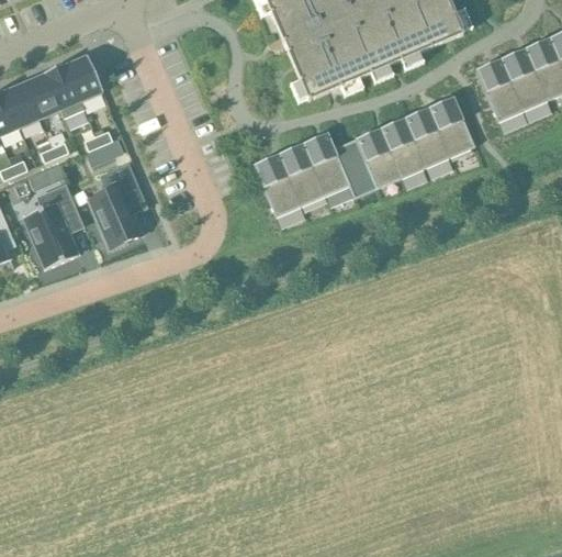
[(263,0),(310,103),(461,35),(446,0),(263,0)]
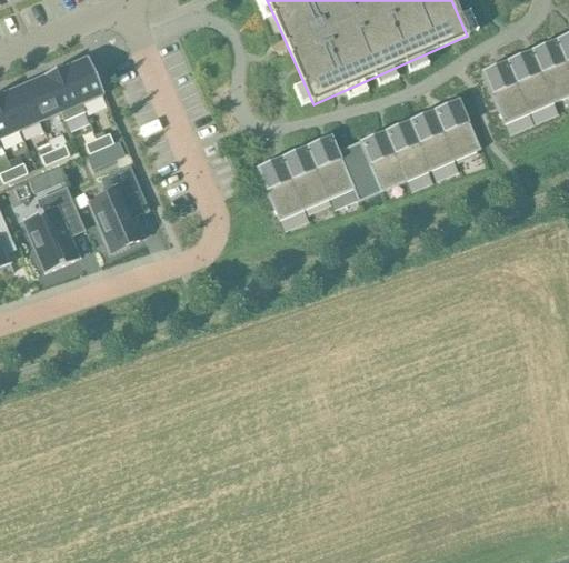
[(568,31),(556,37),(568,67),(568,31)]
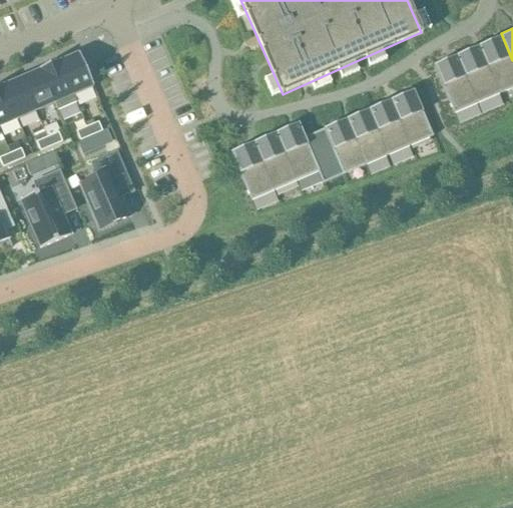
[(499,91),(512,84),(512,60),(501,33),(479,43),(499,91)]
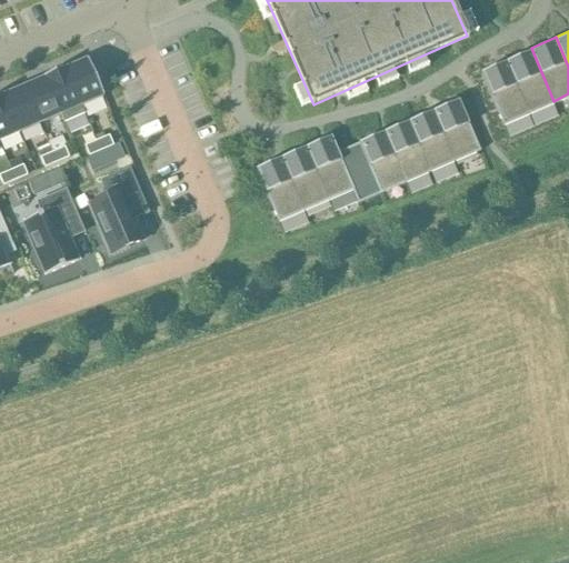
[(553,101),(531,48),(506,59),(529,112),(553,101)]
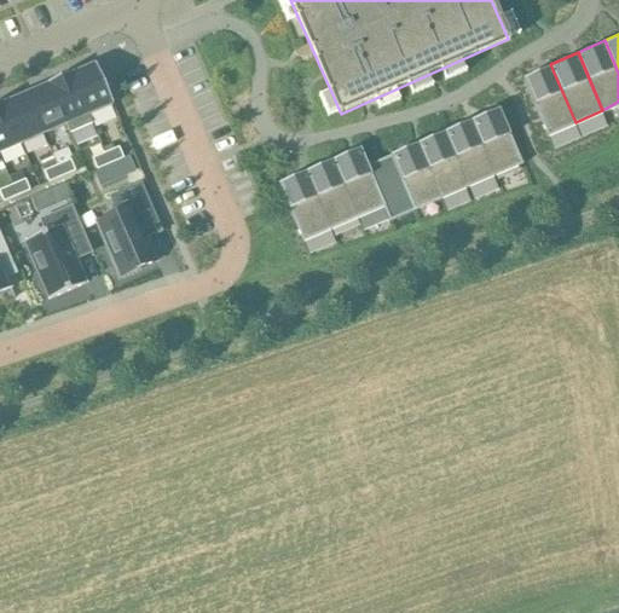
[(96,61),(73,70),(90,110),(113,100),(96,61)]
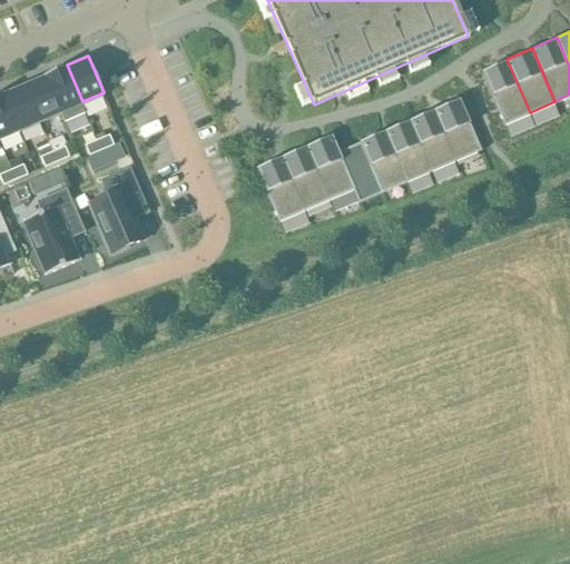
[(530,112),(507,59),(481,69),(504,122),(530,112)]
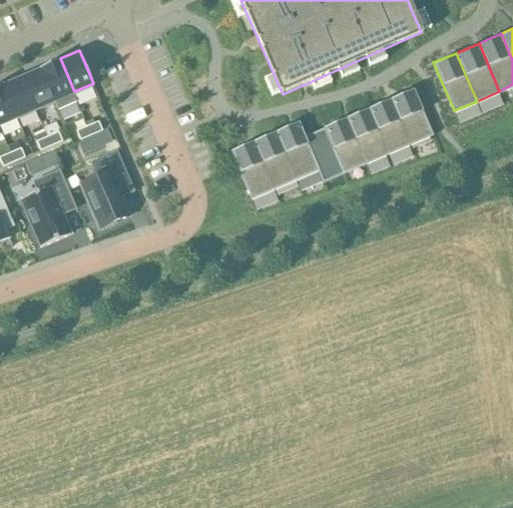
[(74,91),(60,58),(60,57),(41,65),(55,99),(74,91)]
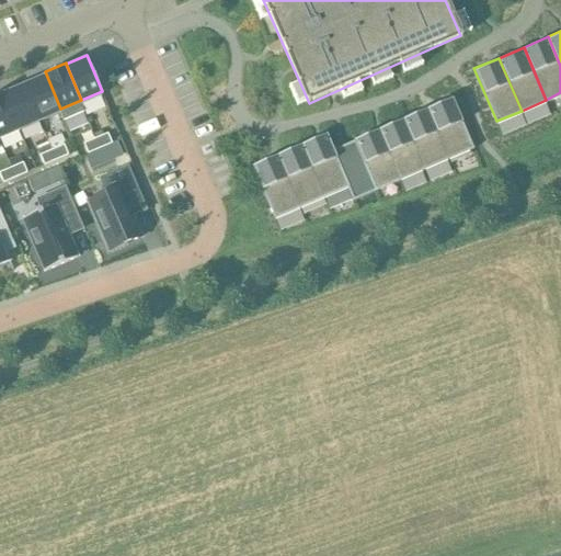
[(44,74),(24,82),(39,118),(60,109),(45,71),(43,72),(44,74)]
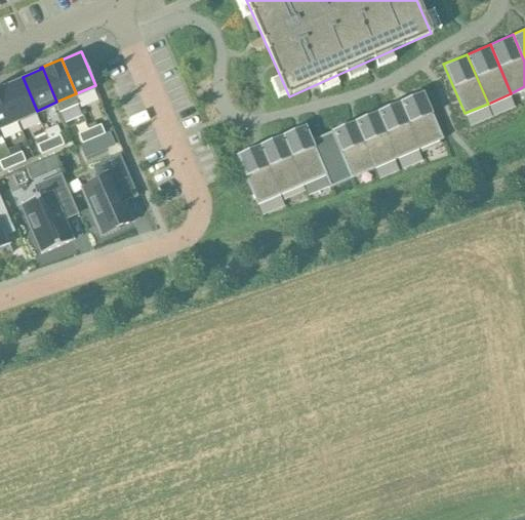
[(17,119),(37,111),(23,77),(4,84),(4,83),(2,84),(17,119)]
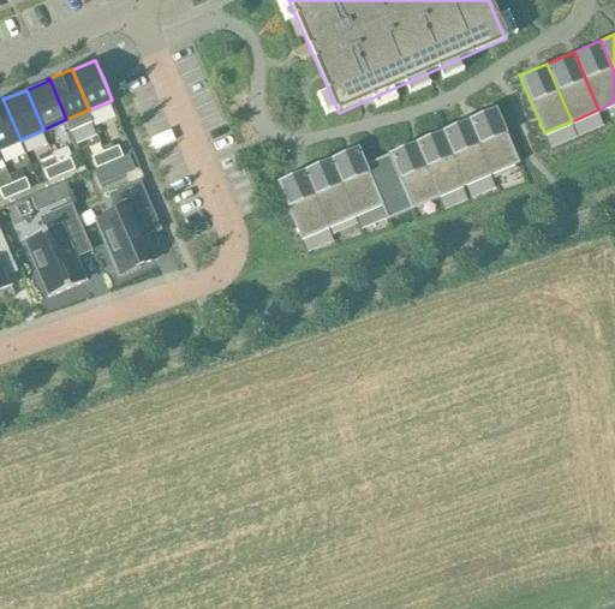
[(0,99),(0,148),(21,139),(3,99),(0,99)]
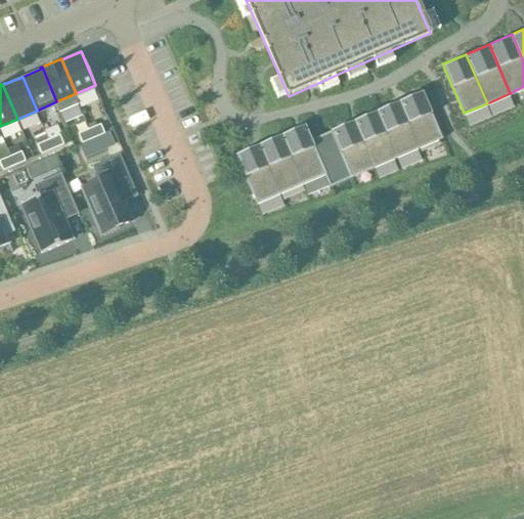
[(400,98),(420,144),(442,135),(423,89),(400,98)]
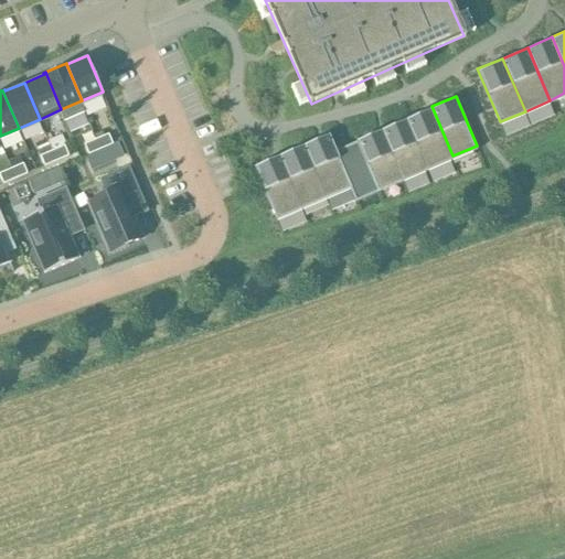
[(429,165),(452,156),(432,106),(407,117),(429,165)]
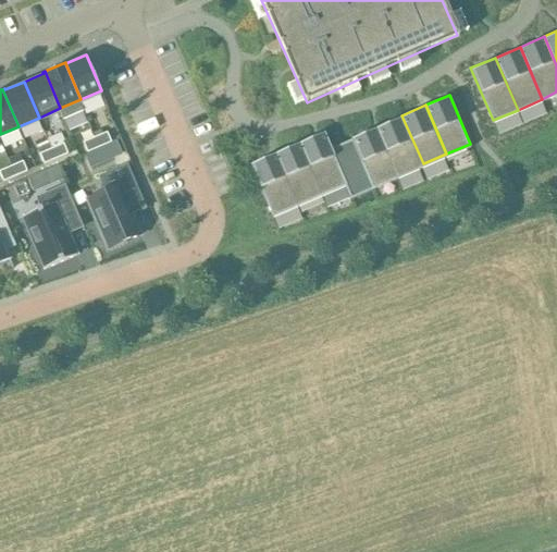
[(379,125),(399,174),(423,163),(401,115),(379,125)]
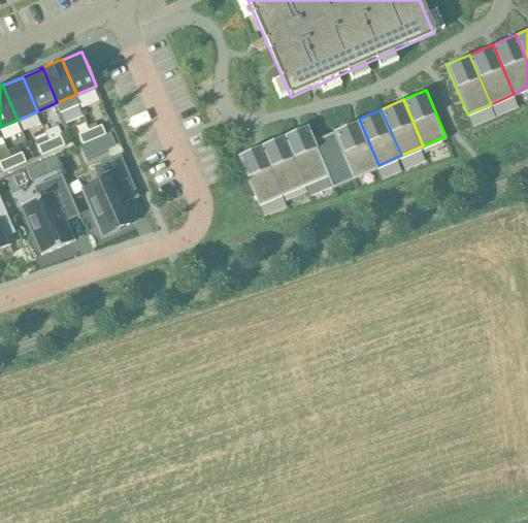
[(359,119),(336,129),(356,174),(378,165),(359,119)]
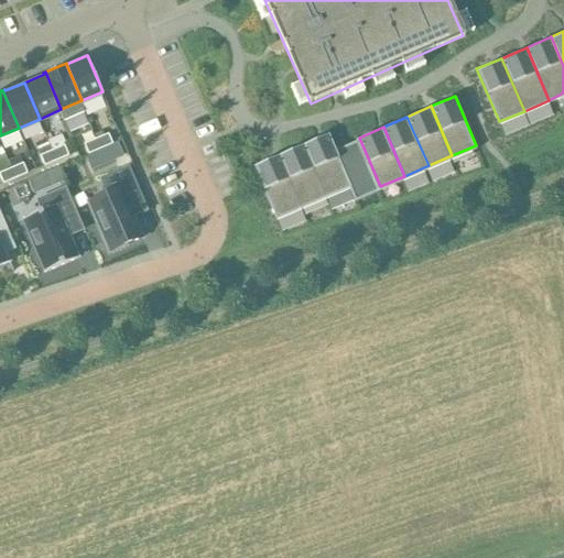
[(108,130),(96,135),(100,145),(112,140),(108,130)]
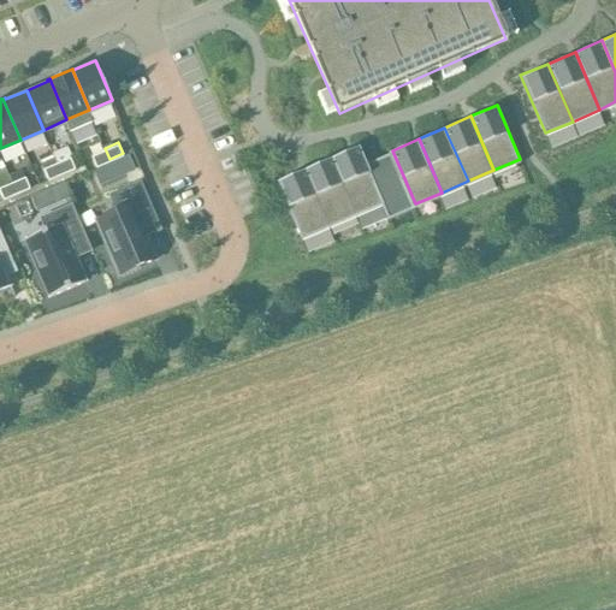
[(356,213),(383,201),(366,161),(359,144),(331,157),(356,213)]
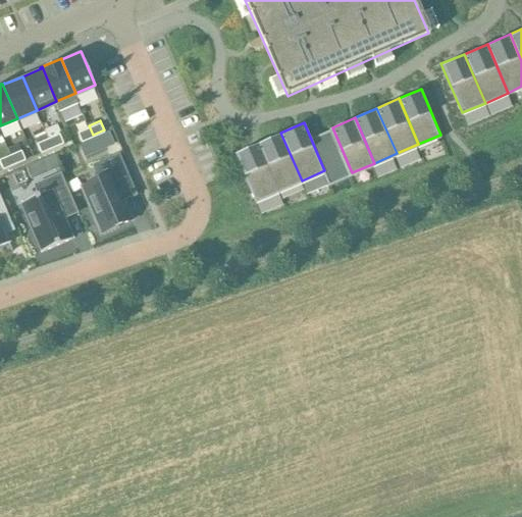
[(82,140),(93,135),(89,125),(77,130),(82,140)]
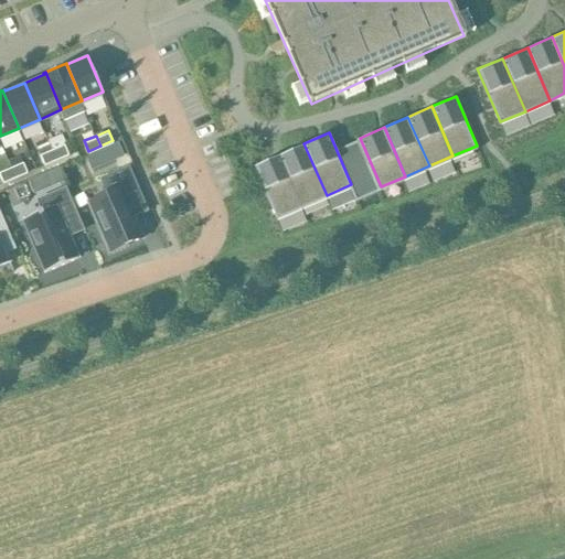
[(356,197),(381,186),(360,138),(336,148),(351,184),(356,197)]
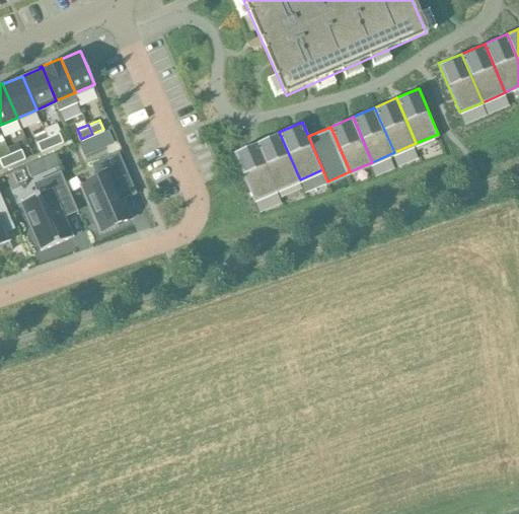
[(107,128),(92,134),(97,146),(113,140),(107,128)]
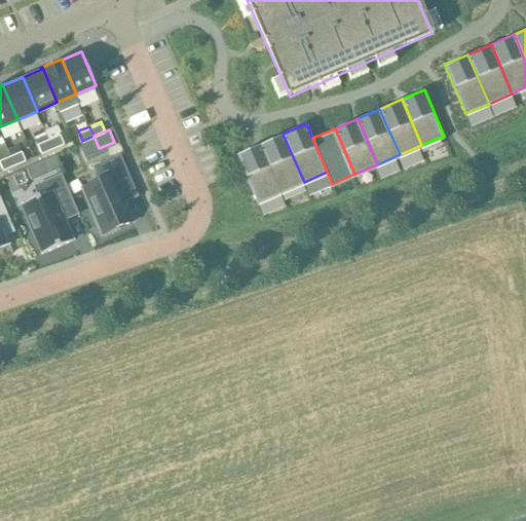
[(60,133),(48,137),(52,146),(64,142),(60,133)]
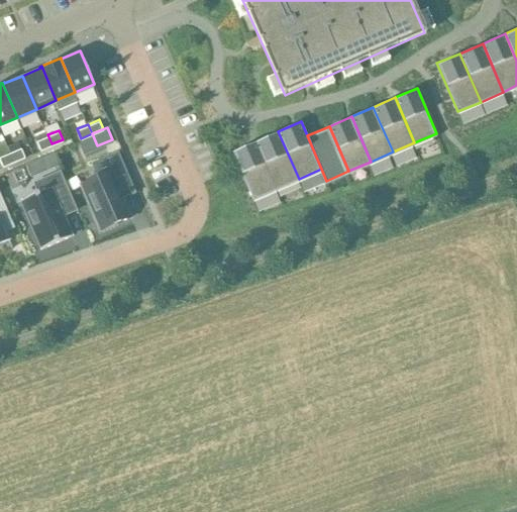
[(255,140),(276,189),(299,179),(278,131),(255,140)]
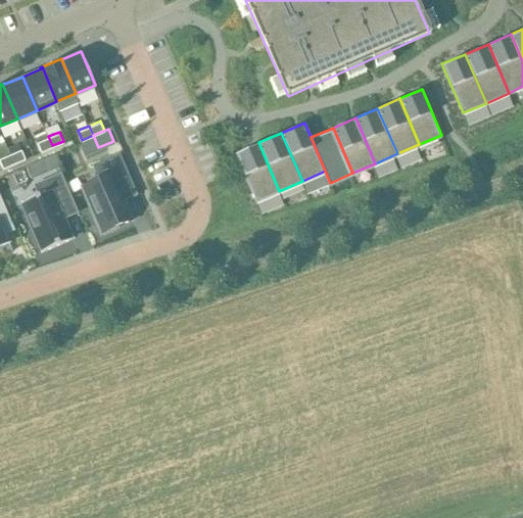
[(41,150),(52,145),(48,136),(37,141),(41,150)]
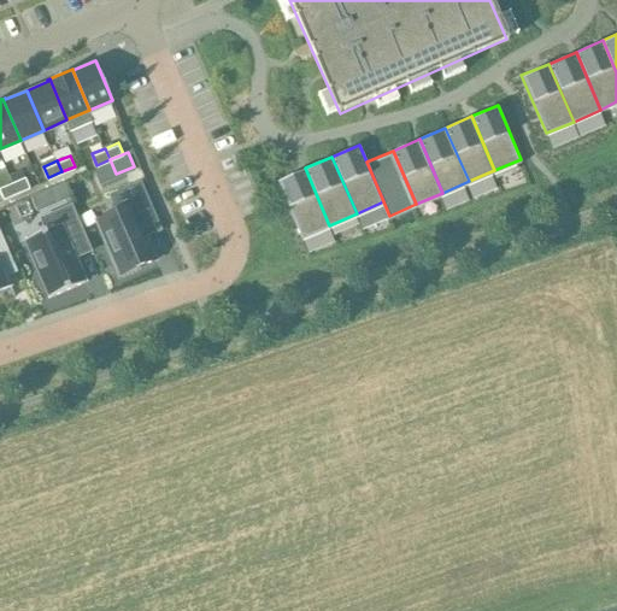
[(329,225),(305,168),(277,180),(301,236),(329,225)]
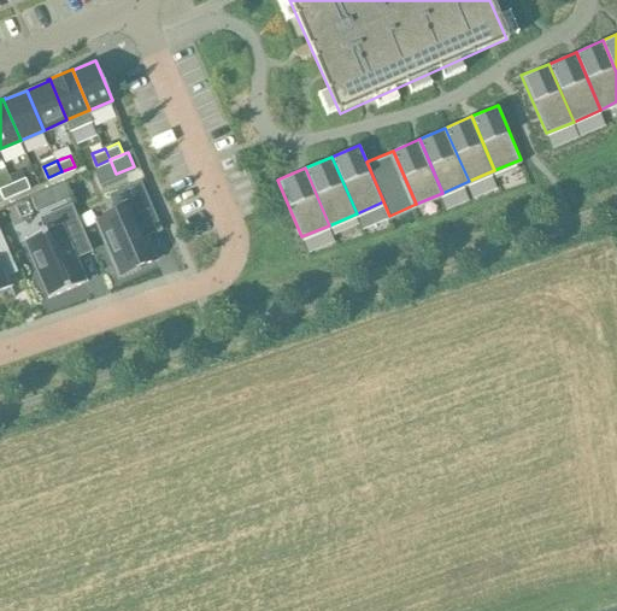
[(25,175),(12,180),(17,192),(30,186),(25,175)]
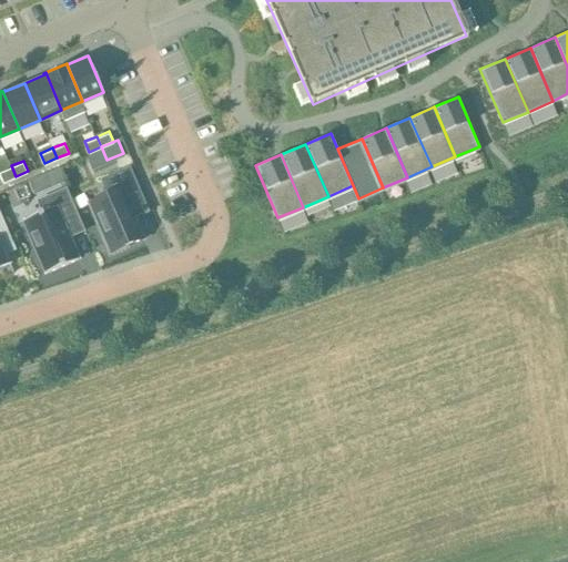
[(90,198),(110,249),(143,235),(129,206),(143,201),(128,164),(101,177),(108,192),(90,198)]
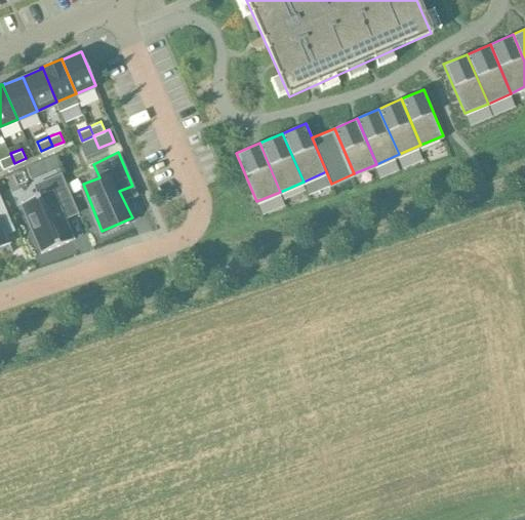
[(0,161),(3,167),(14,163),(10,153),(0,157),(0,161)]
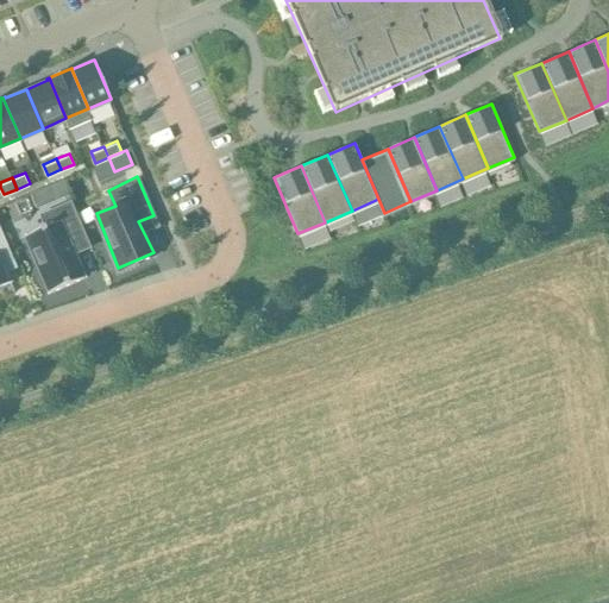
[(62,177),(30,192),(35,205),(68,192),(62,177)]
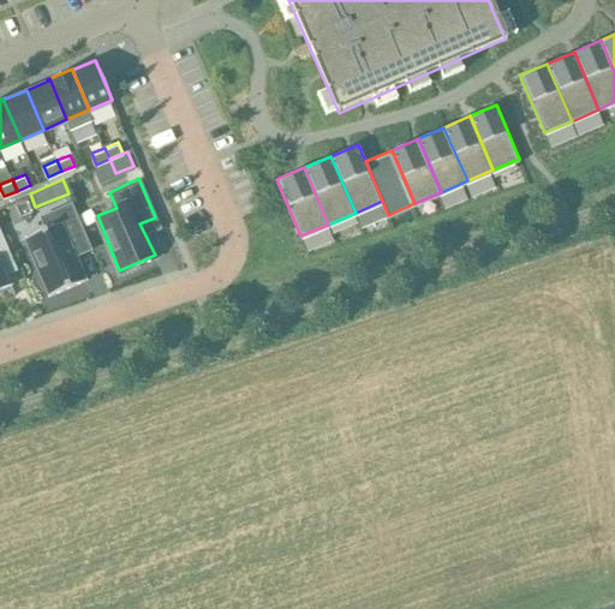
[(90,246),(71,202),(41,215),(46,226),(25,236),(48,293),(84,278),(71,248),(85,242),(89,248),(90,246)]
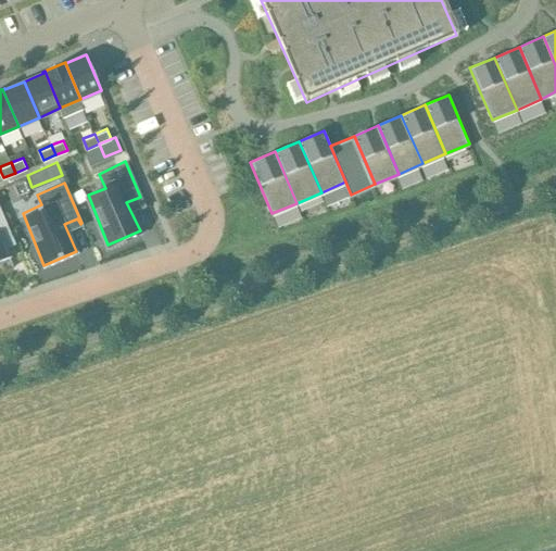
[(0,259),(11,254),(7,245),(15,241),(0,204),(0,259)]
